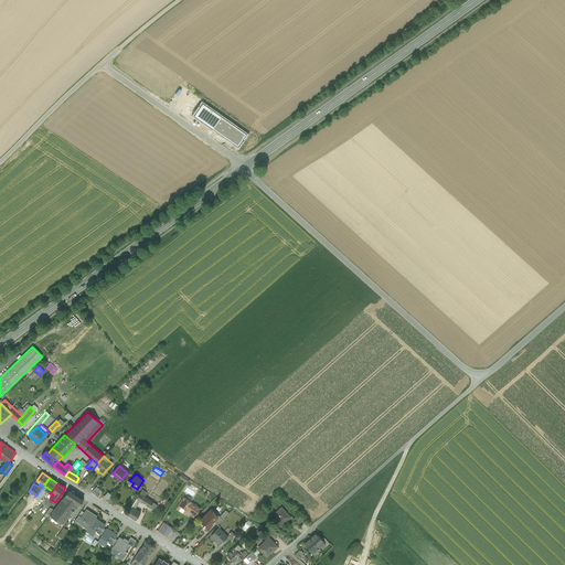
[(48,488),(43,486),(36,496),(39,498),(41,498),(43,494),(48,488)]
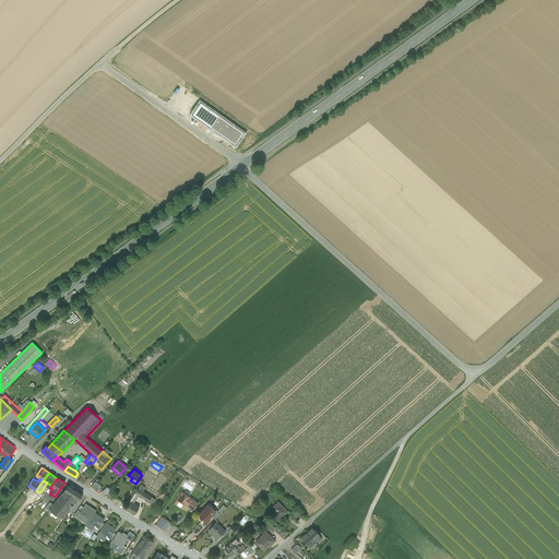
[(82,495),(68,485),(64,490),(62,494),(75,502),(75,503),(79,499),(82,495)]
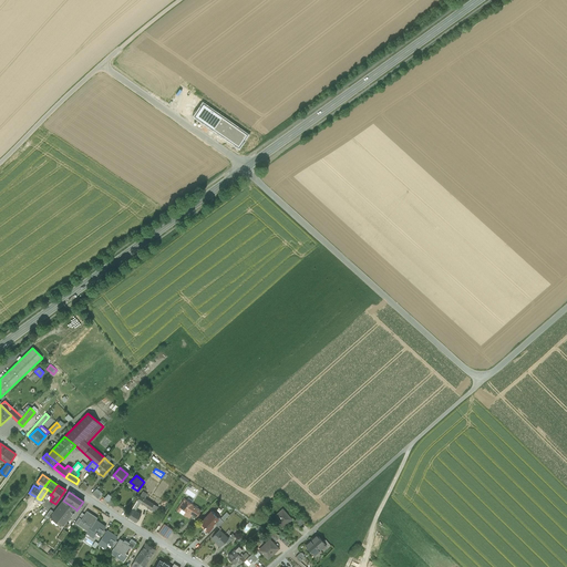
[(140,495),(137,501),(140,502),(155,512),(158,506),(140,495)]
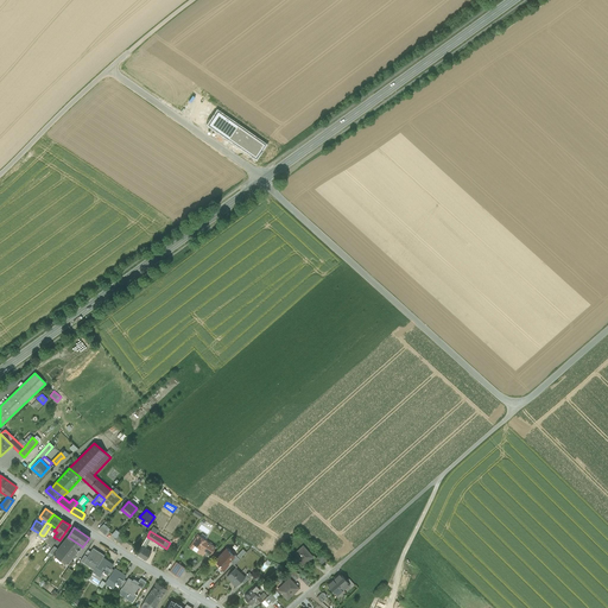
[(208,542),(197,534),(192,543),(203,550),(211,555),(216,548),(208,542)]
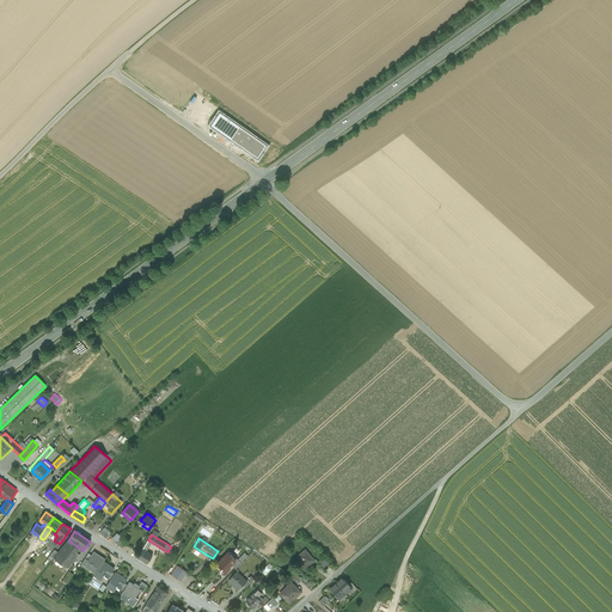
[(72,563),(83,550),(68,540),(54,558),(68,568),(72,563)]
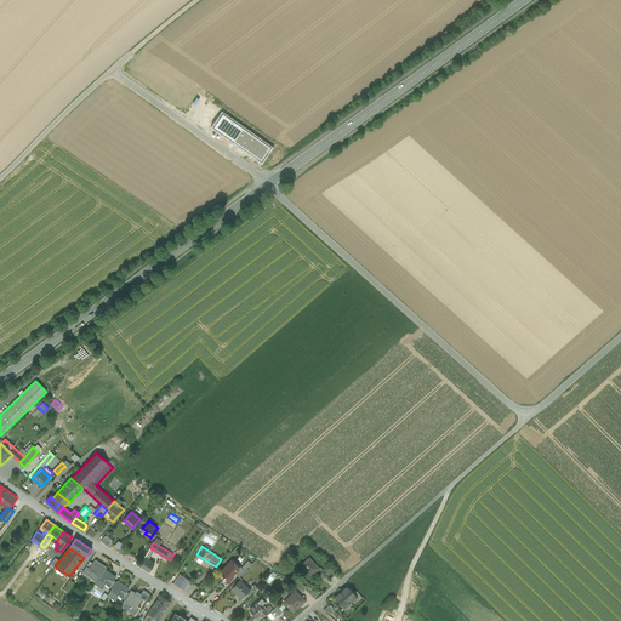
[(140,565),(149,571),(154,563),(148,559),(144,557),(140,565)]
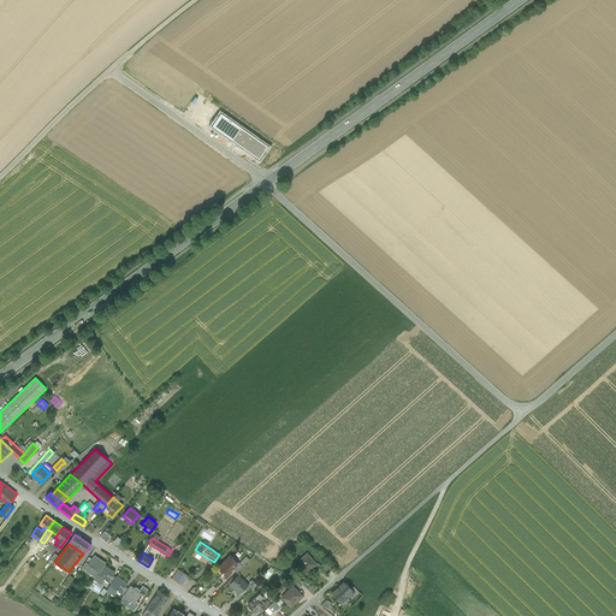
[(298,564),(307,574),(317,566),(307,554),(302,557),(304,560),(298,564)]
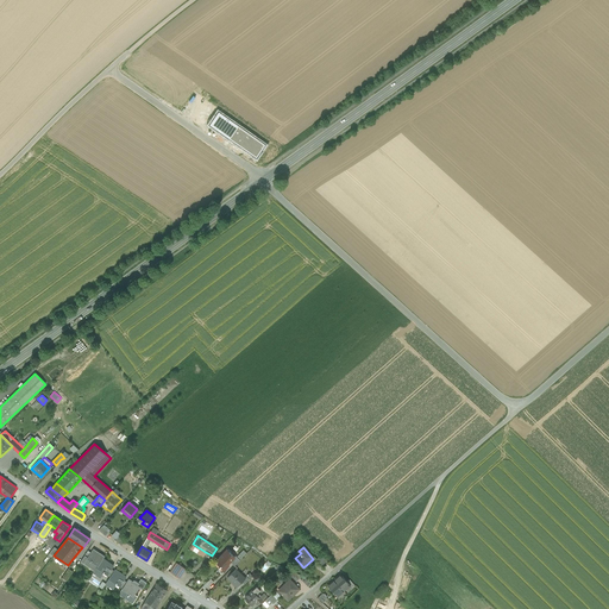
[(99,553),(93,550),(90,552),(87,558),(90,560),(87,566),(94,571),(104,558),(105,557),(99,553)]
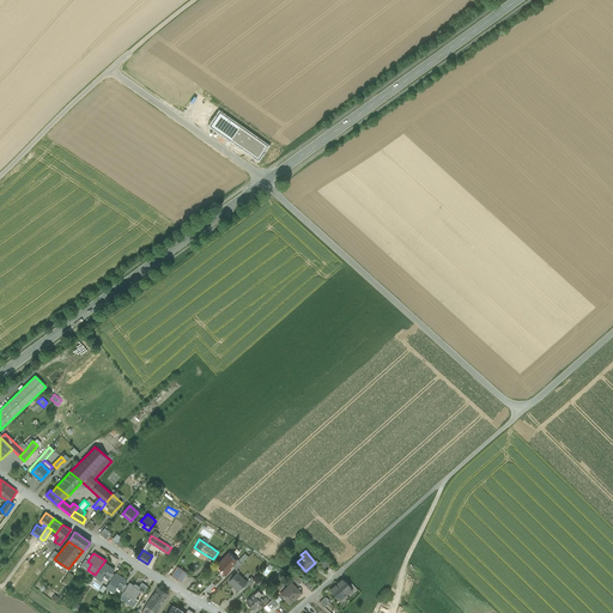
[(235,562),(228,553),(217,564),(222,569),(218,571),(219,572),(220,571),(225,576),(230,571),(230,570),(231,569),(231,568),(230,566),(231,565),(234,568),(240,562),(237,559),(235,562)]
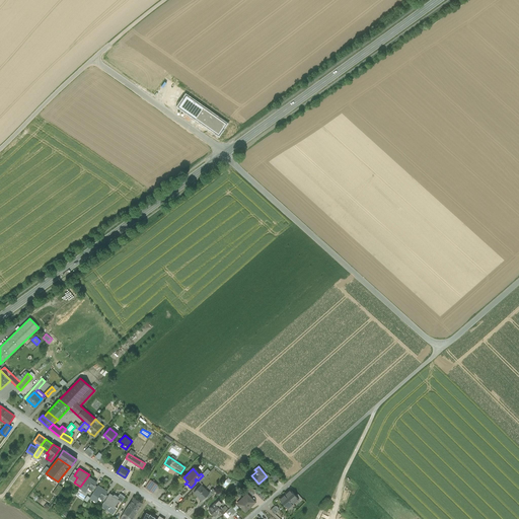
[(203,475),(198,480),(200,482),(206,475),(204,473),(203,475)]
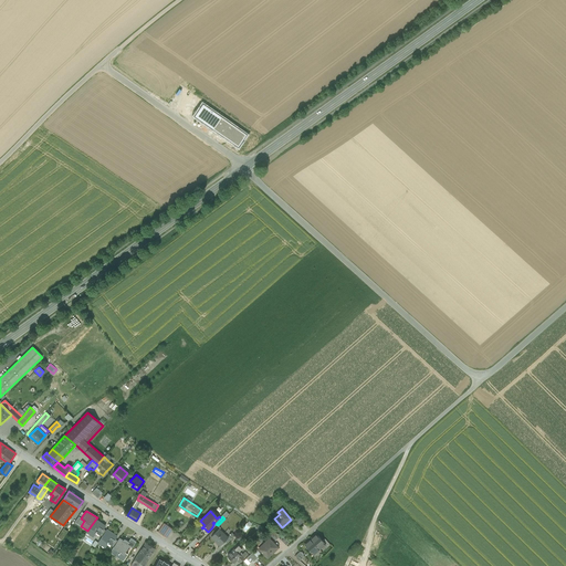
[(294,521),(297,525),(303,522),(299,516),(294,521)]
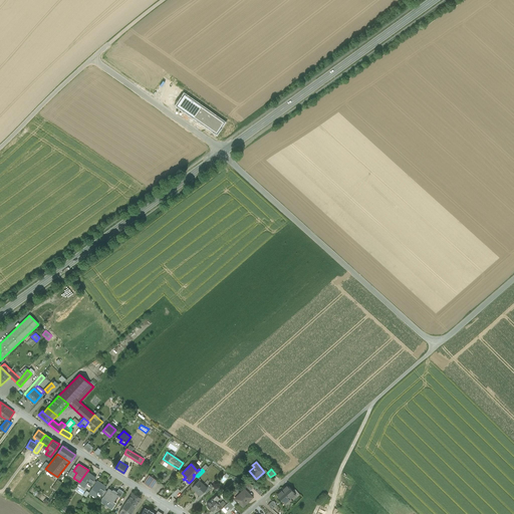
[(91,474),(87,471),(79,482),(78,483),(85,487),(87,483),(90,485),(93,480),(95,478),(90,475),(91,474)]
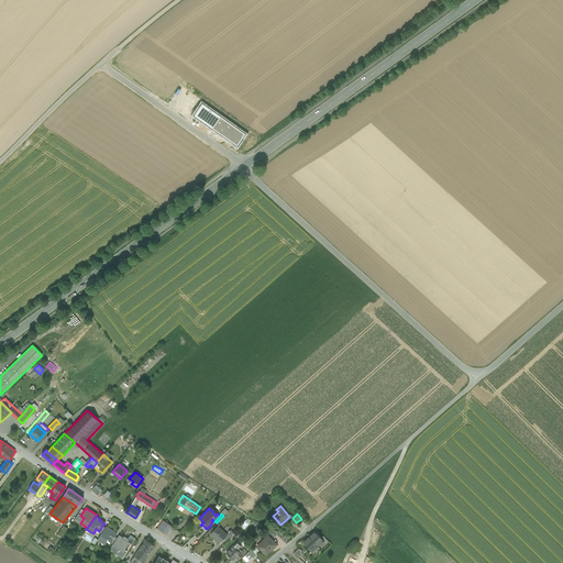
[(172,527),(164,521),(158,529),(166,534),(172,527)]
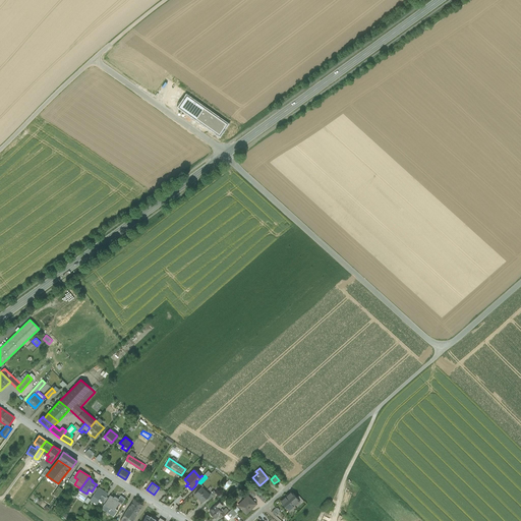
[(54,495),(57,497),(62,489),(59,486),(54,495)]
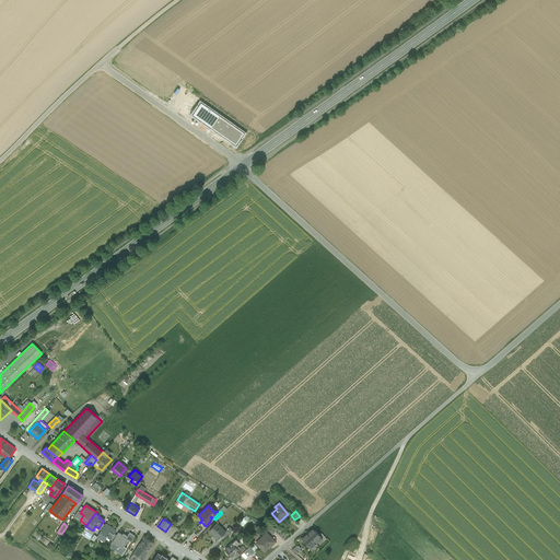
[(106,524),(105,525),(102,531),(97,537),(104,541),(107,537),(111,539),(114,534),(116,531),(111,527),(106,524)]
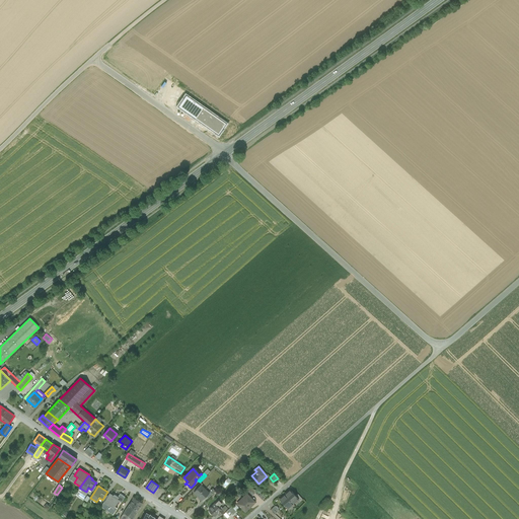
[(201,486),(195,492),(203,500),(206,496),(209,493),(201,486)]
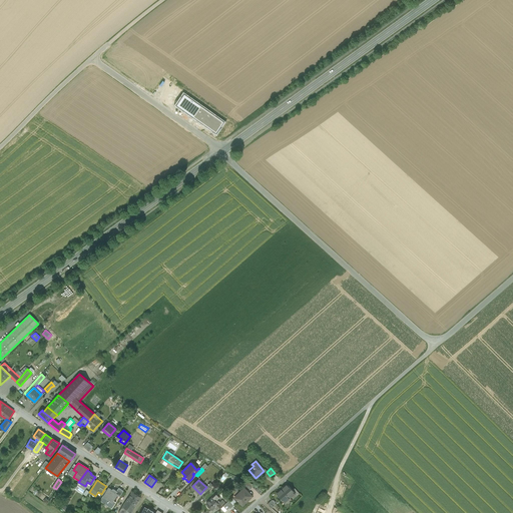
[(246,481),(243,483),(249,490),(254,485),(246,481)]
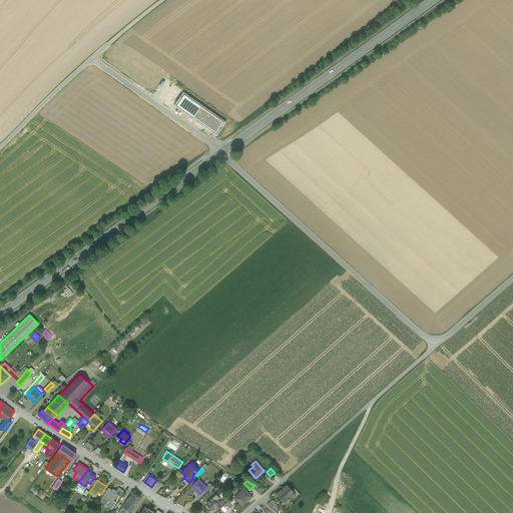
[(206,487),(203,490),(205,492),(212,485),(210,483),(209,484),(208,483),(207,484),(208,485),(206,487)]
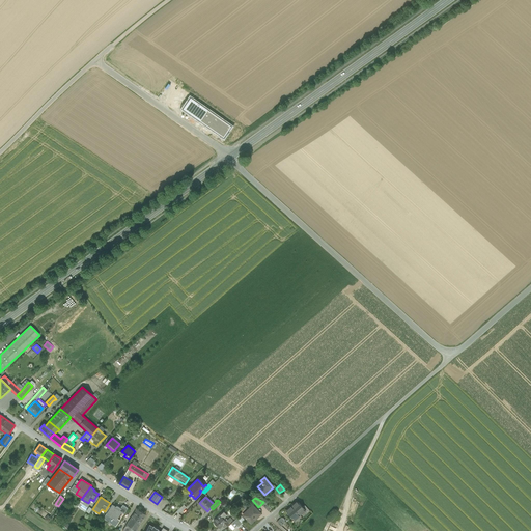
[(297,501),(291,505),(300,514),(305,510),(303,507),(297,501)]
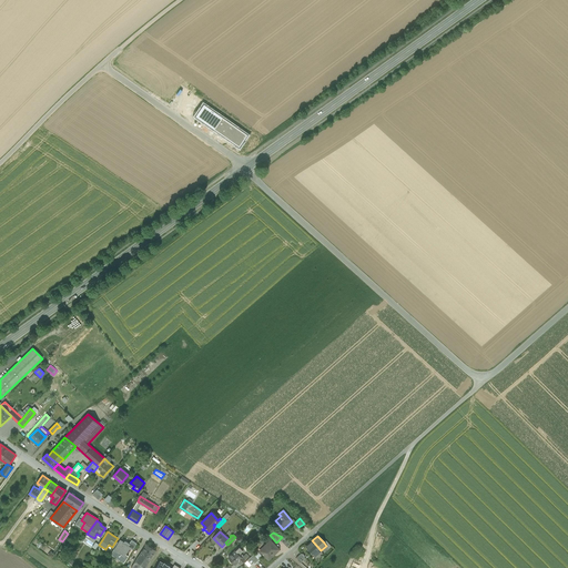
[(191,548),(199,541),(196,539),(189,546),(191,548)]
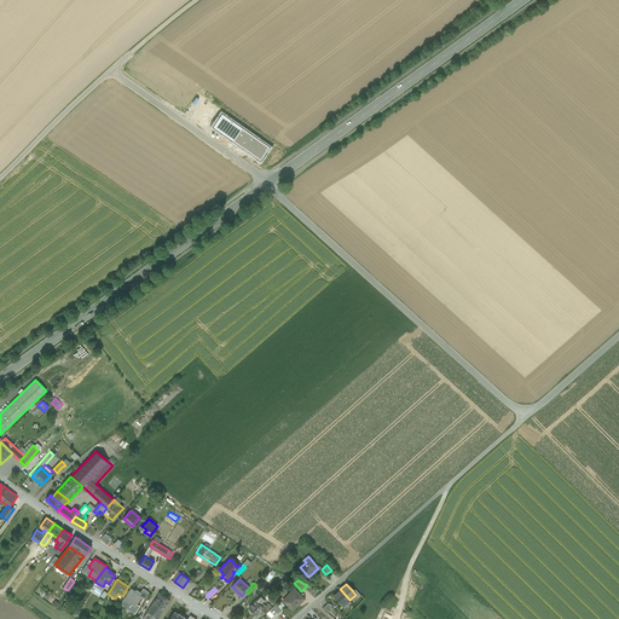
[(131,589),(129,591),(125,597),(121,603),(128,608),(132,603),(136,606),(142,597),(139,595),(140,593),(138,590),(137,593),(131,589)]
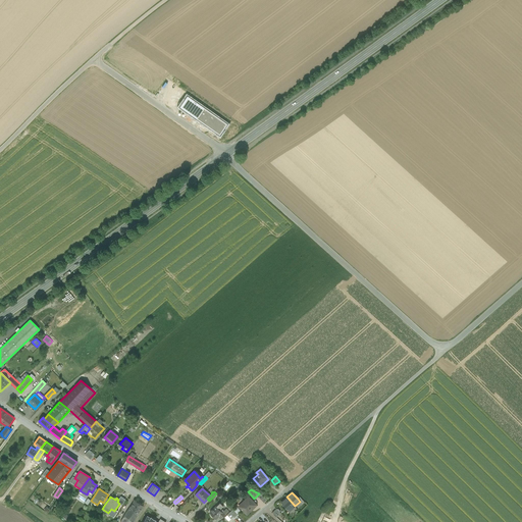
[(117,502),(119,504),(121,505),(125,500),(120,497),(118,500),(117,502)]
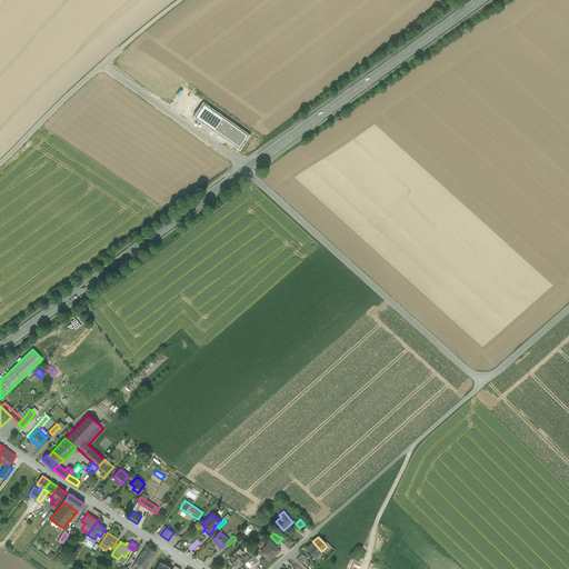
[(312,541),(307,547),(316,557),(321,551),(312,541)]
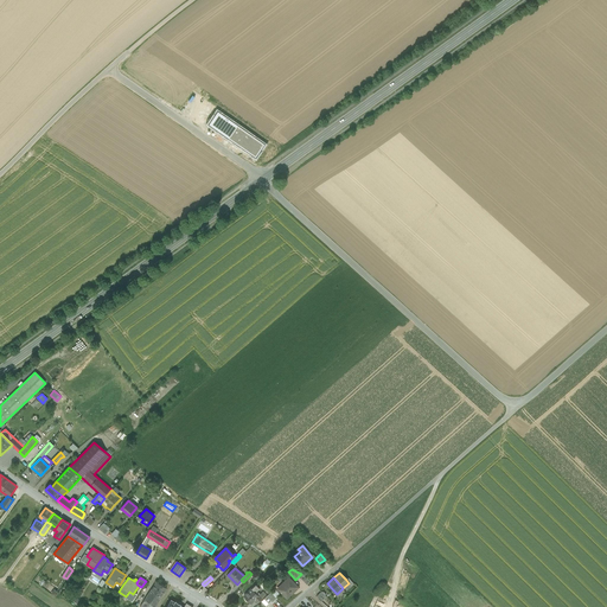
[(279,589),(286,599),(298,588),(289,579),(282,583),(283,585),(279,589)]
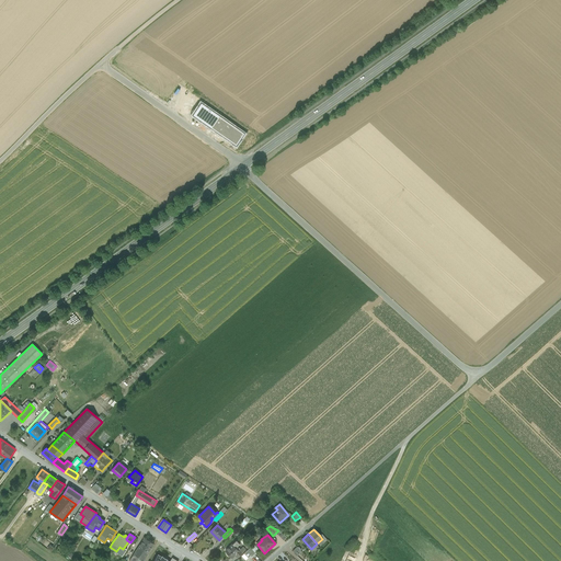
[(155,544),(145,537),(134,553),(144,560),(155,544)]
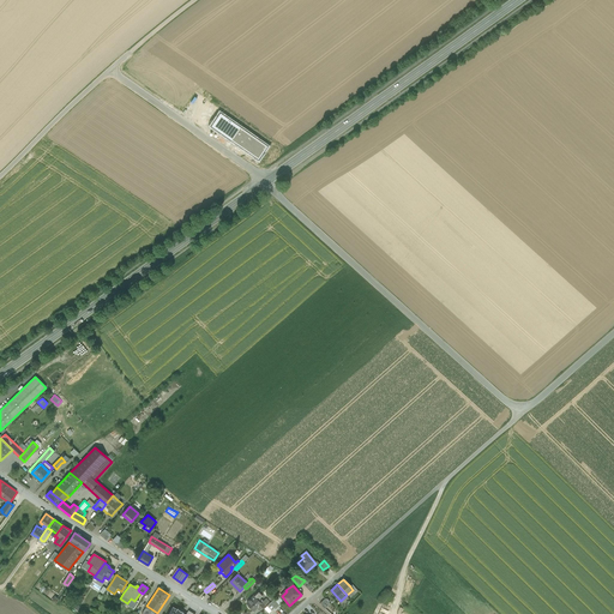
[(254,595),(246,603),(254,611),(257,607),(262,603),(259,600),(254,595)]
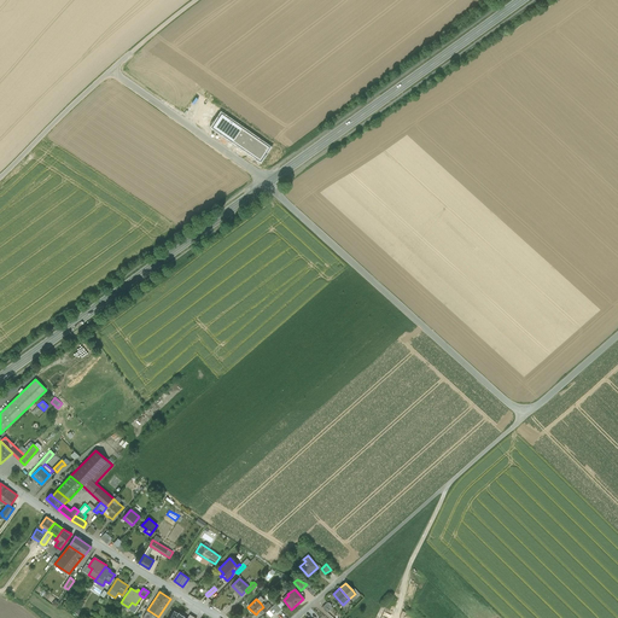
[(281,608),(275,602),(268,610),(273,614),(277,611),(278,612),(281,608)]
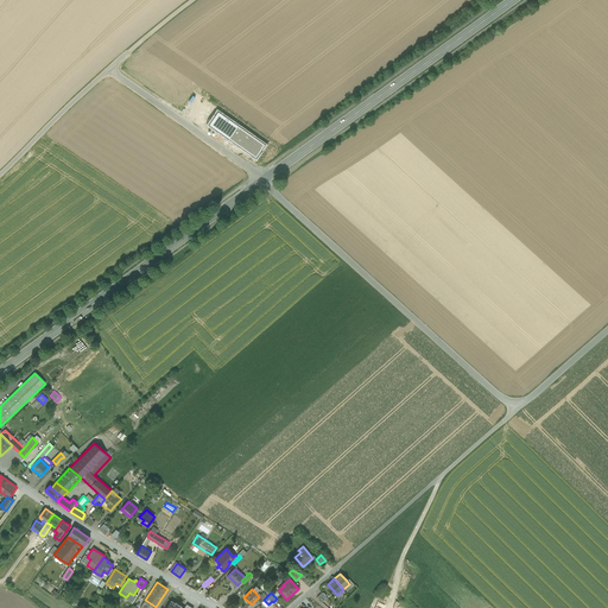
[(371,607),(377,607),(381,597),(378,595),(371,607)]
